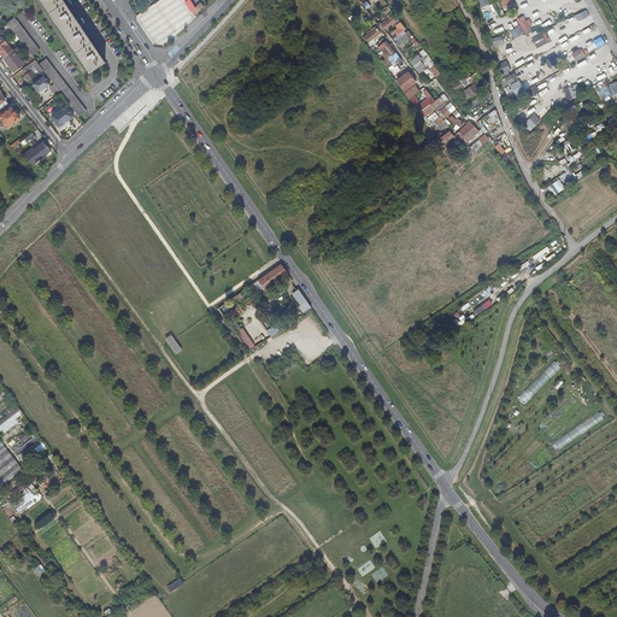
[(39,0),(89,74),(105,63),(99,56),(101,54),(98,50),(97,51),(86,35),(88,34),(86,29),(83,30),(74,16),(75,15),(72,10),(70,11),(62,0),(39,0)]
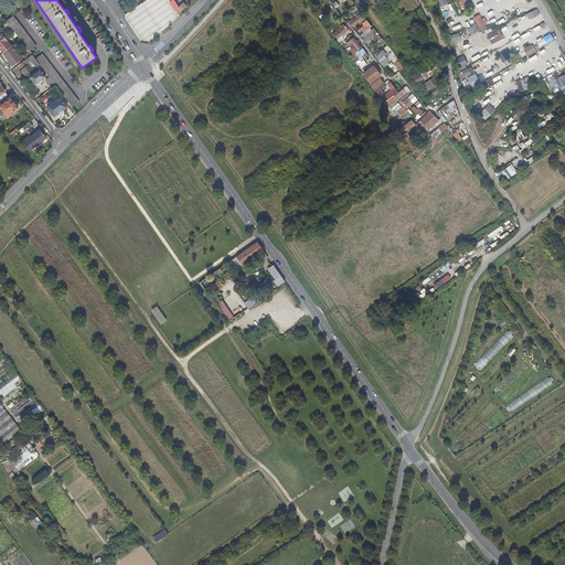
[(172,0),(170,2),(169,2),(174,11),(176,11),(179,8),(173,0),(172,0)]
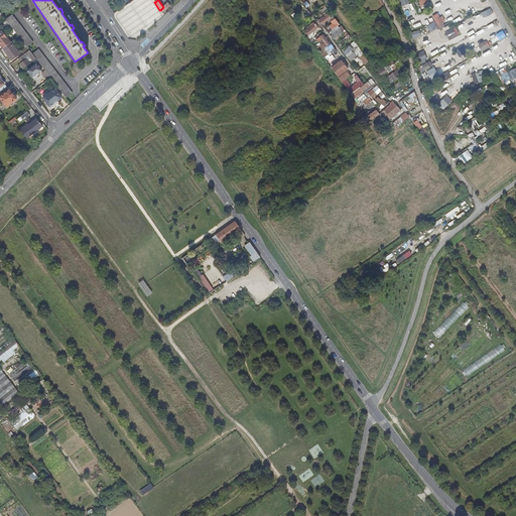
[(163,7),(160,10),(163,13),(170,5),(167,2),(164,6),(163,7)]
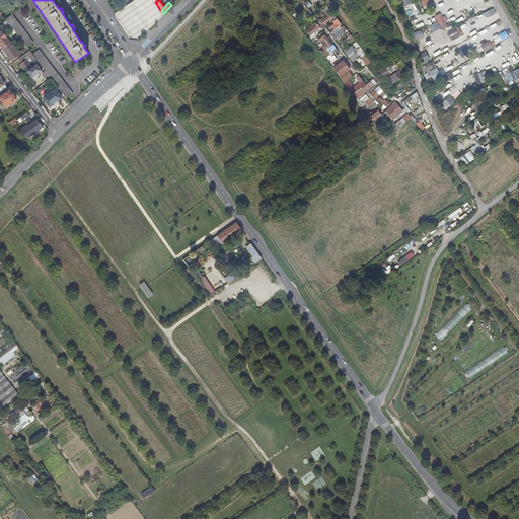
[(134,26),(137,31),(149,23),(142,12),(141,12),(138,7),(131,12),(135,17),(131,19),(135,25),(134,26)]
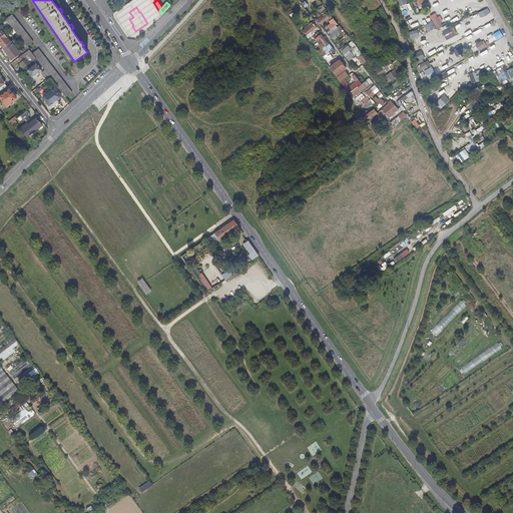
[(304,7),(295,14),(301,22),(310,15),(304,7)]
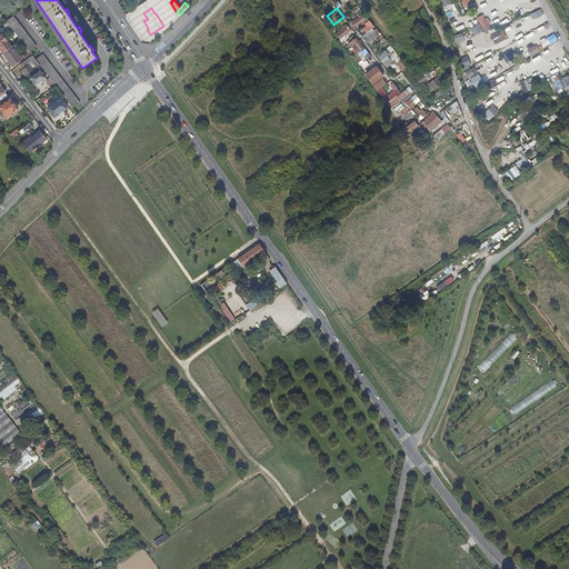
[(541,9),(531,13),(535,20),(545,15),(541,9)]
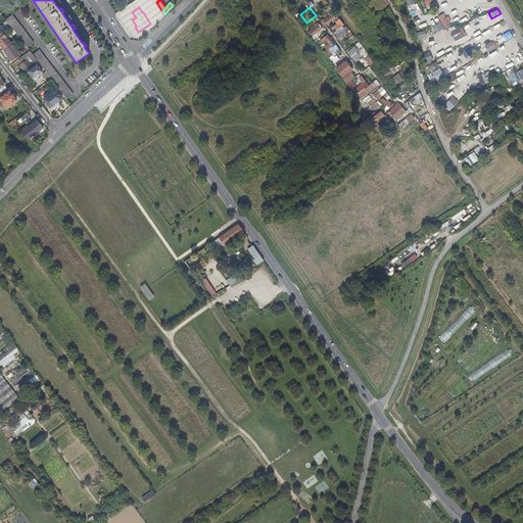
[(448,15),(446,16),(444,12),(438,16),(441,20),(433,26),(436,32),(445,27),(446,29),(454,25),(448,15)]
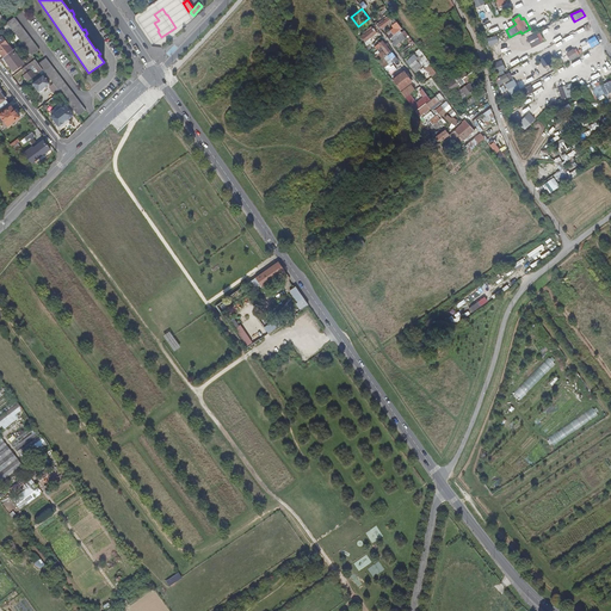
[(31,56),(39,51),(13,18),(6,24),(8,26),(11,30),(13,34),(22,44),(30,54),(31,56)]
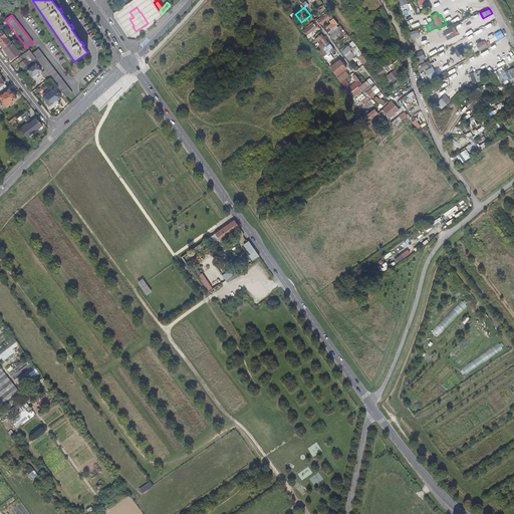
[(330,18),(328,15),(319,22),(321,24),(330,18)]
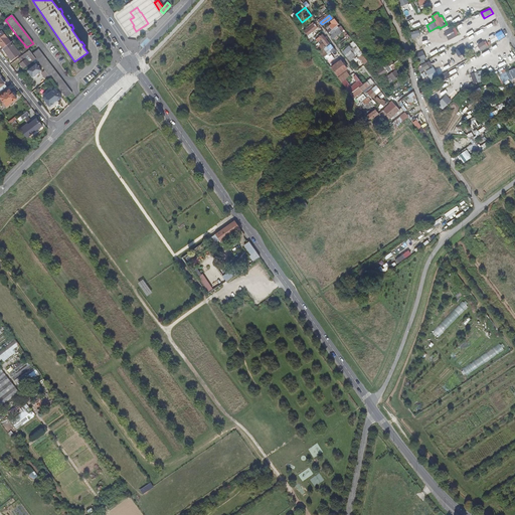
[(335,19),(335,18),(331,22),(332,23),(328,27),(329,28),(329,29),(331,31),(338,26),(340,24),(339,23),(335,19)]
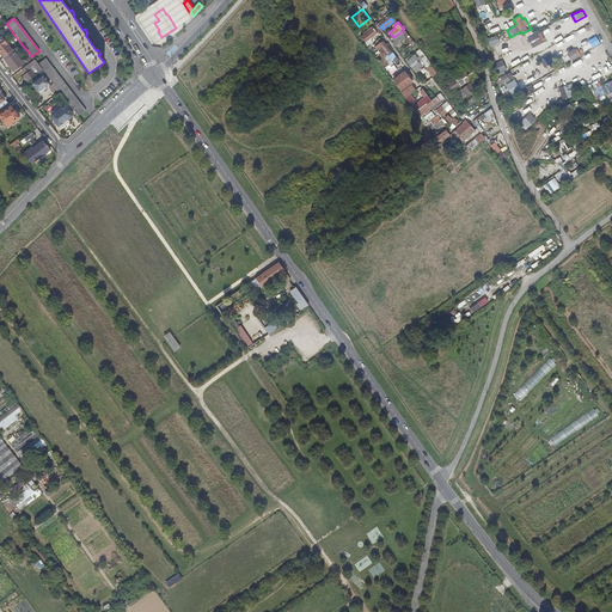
[(361,36),(365,42),(366,41),(368,43),(371,41),(369,38),(377,32),(374,29),(365,35),(363,35),(361,36)]
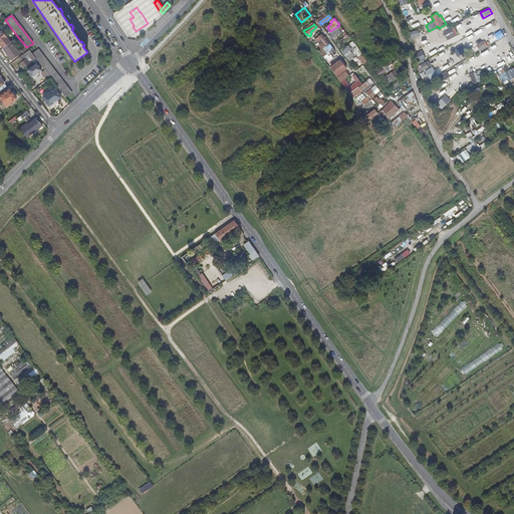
[(330,31),(328,29),(325,31),(328,34),(330,32),(331,34),(339,29),(337,26),(330,31)]
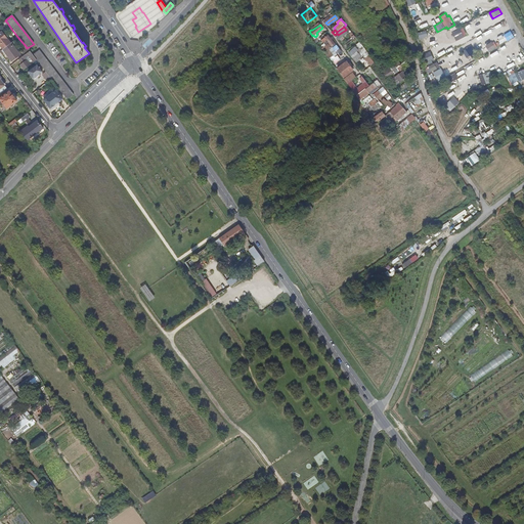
[(464,27),(452,31),(456,40),(467,36),(464,27)]
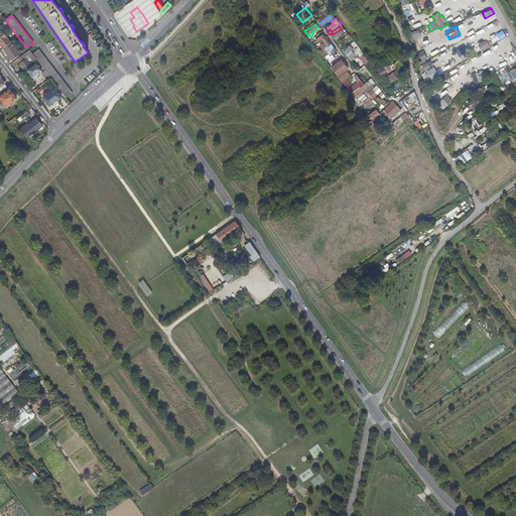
[(331,36),(334,39),(345,31),(343,27),(341,29),(333,34),(331,36)]
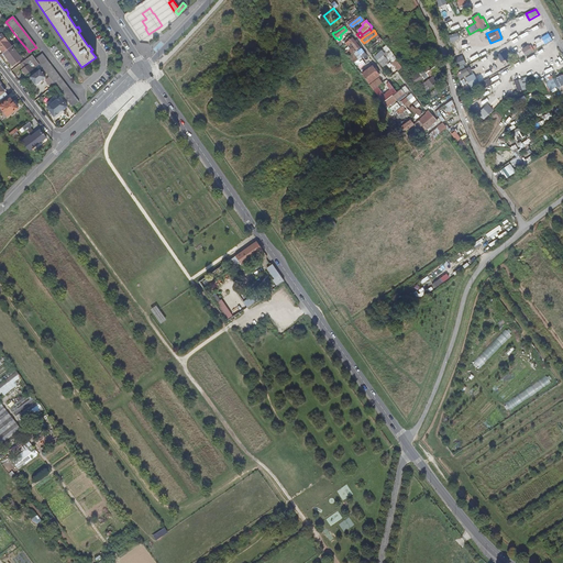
[(0,34),(0,50),(3,53),(11,47),(9,44),(8,42),(1,34),(0,35),(0,34)]
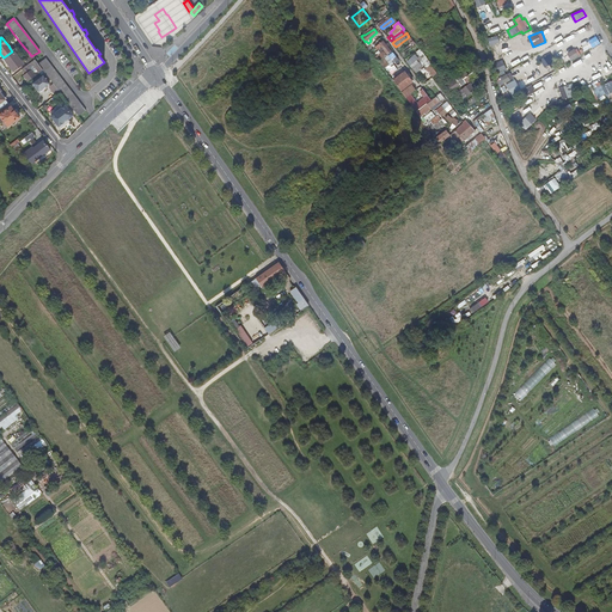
[(379,43),(387,54),(391,50),(384,41),(379,43)]
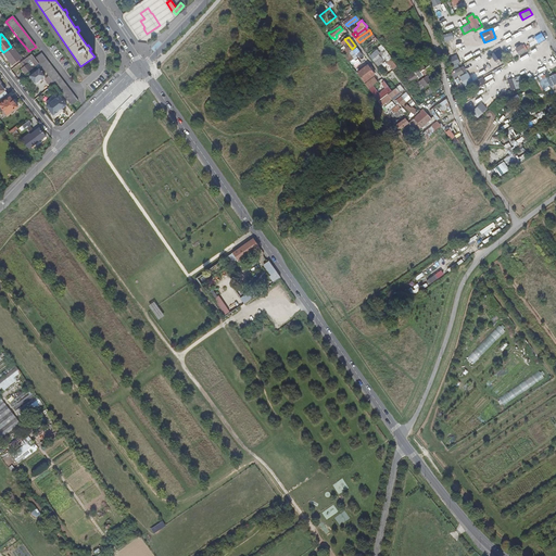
[(376,41),(367,48),(369,51),(378,45),(376,41)]
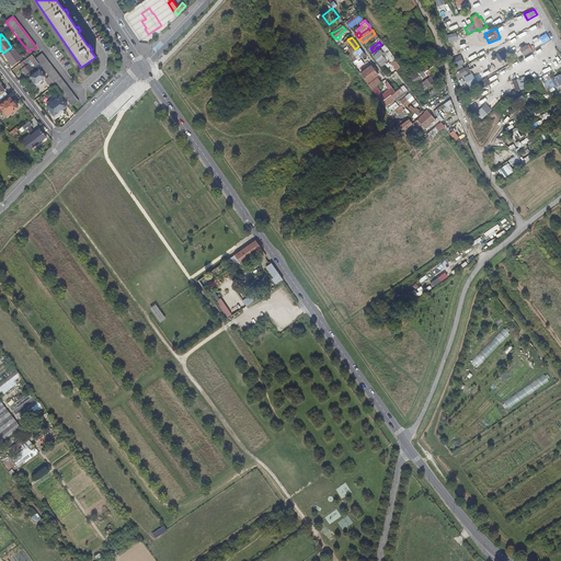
[(529,44),(521,48),(524,54),(533,49),(529,44)]
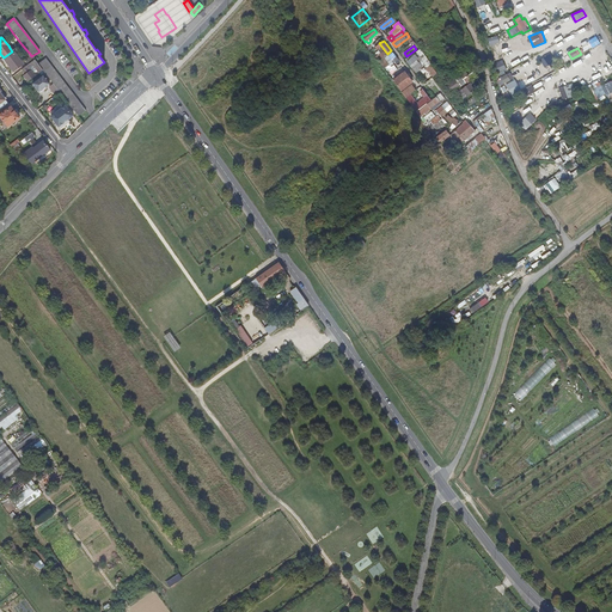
[(13,72),(23,65),(20,60),(22,59),(16,50),(13,51),(13,50),(12,51),(2,59),(5,61),(13,72)]
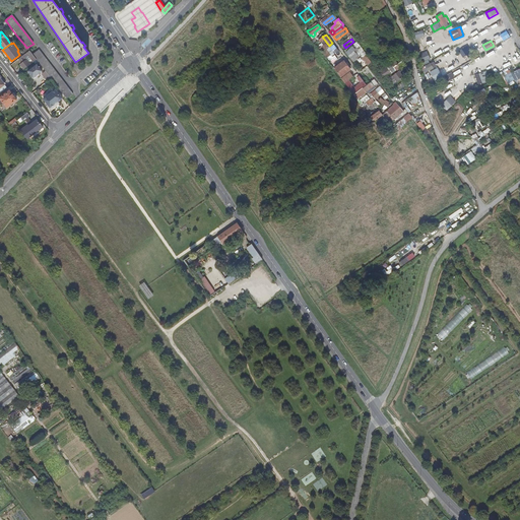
[(326,57),(326,58),(330,55),(325,49),(328,47),(325,44),(319,48),(326,57)]
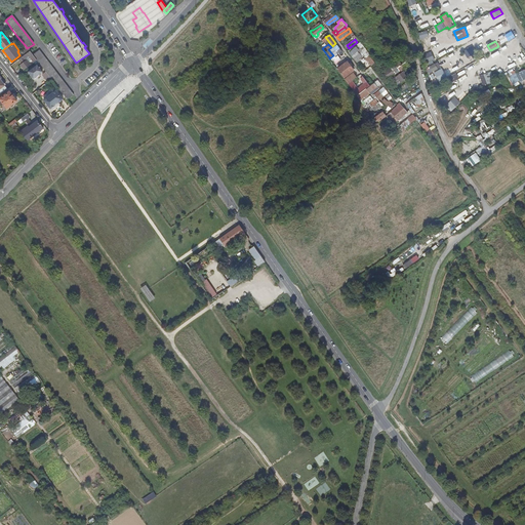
[(332,47),(337,54),(341,51),(336,44),(332,47)]
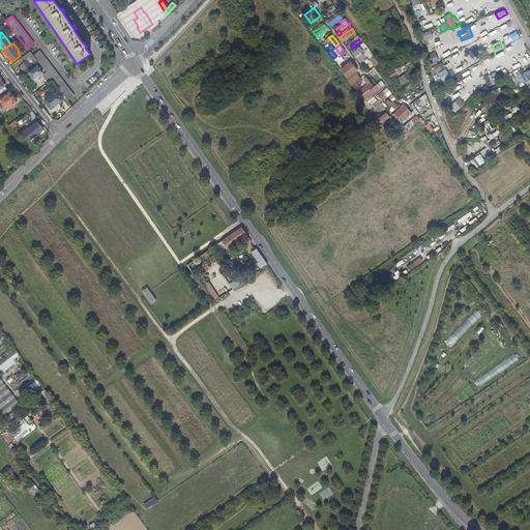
[(361,47),(352,53),(359,62),(366,56),(362,51),(364,50),(361,47)]
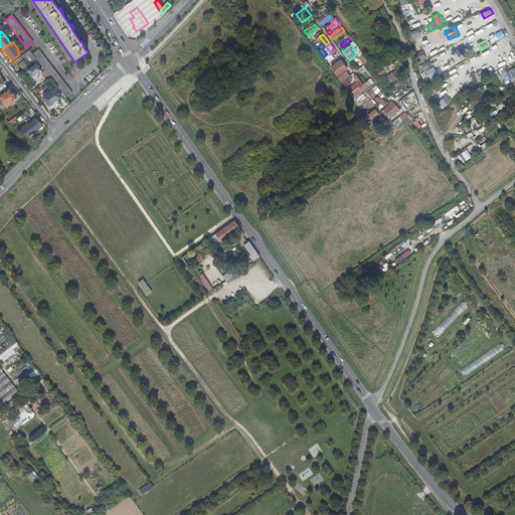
[(66,99),(72,94),(38,49),(32,54),(36,59),(37,61),(45,72),(50,78),(66,99)]
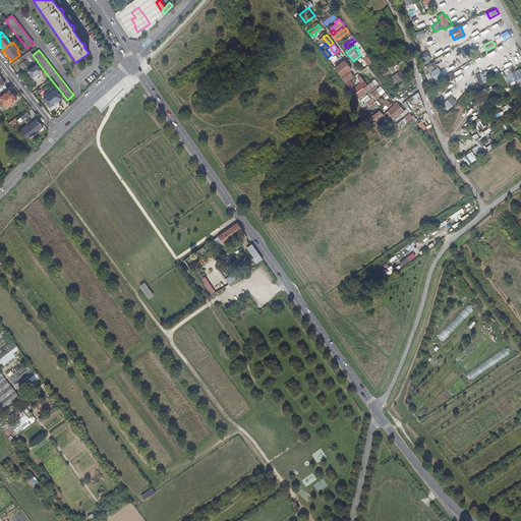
[(24,61),(29,58),(33,63),(34,62),(36,60),(30,51),(24,55),(18,59),(20,62),(21,61),(22,63),(19,65),(23,70),(29,66),(24,61)]
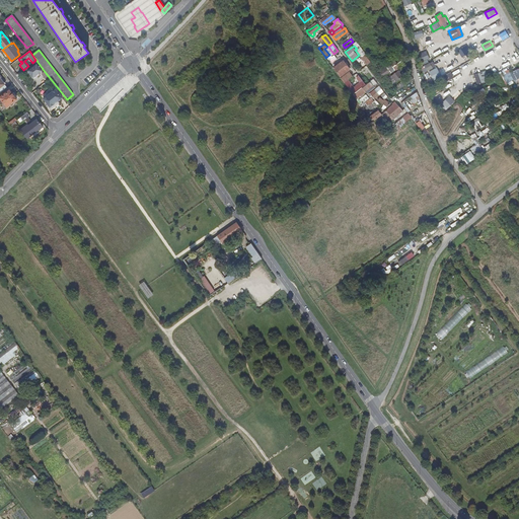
[(424,63),(431,60),(427,51),(420,53),(424,63)]
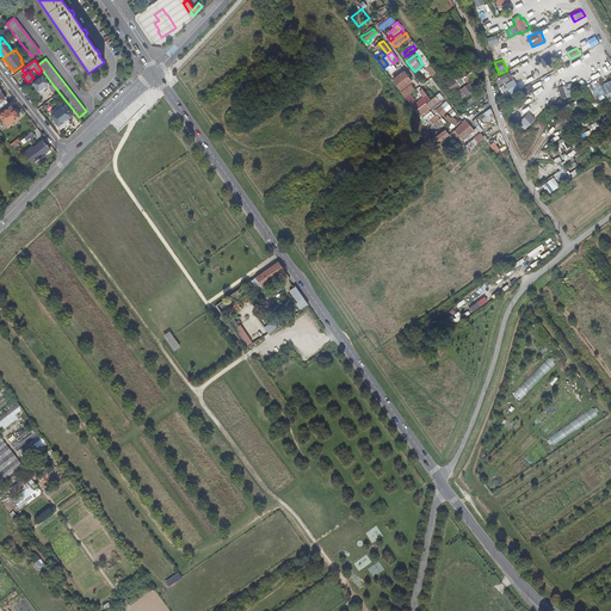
[(393,80),(401,90),(412,81),(403,72),(393,80)]
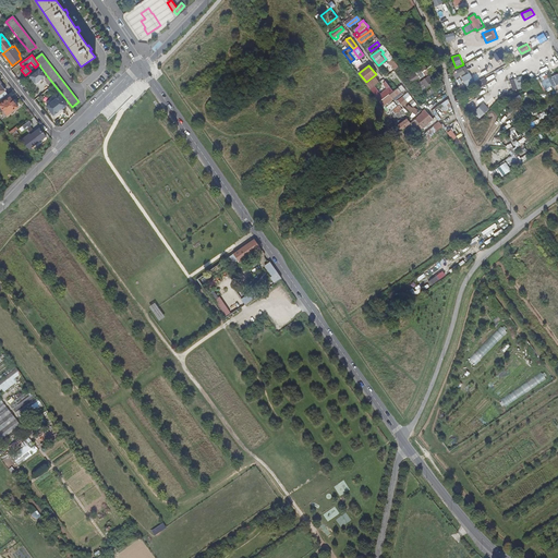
[(422,69),(412,75),(414,79),(412,81),(414,84),(421,79),(422,80),(436,69),(434,65),(424,72),(422,69)]
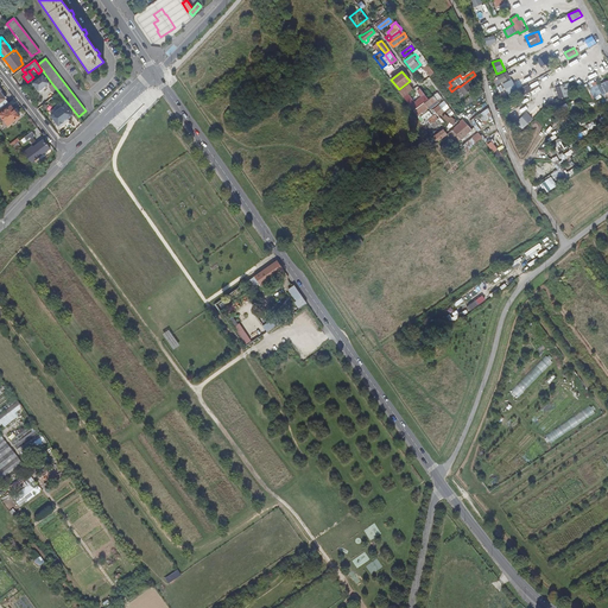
[(495,77),(499,83),(507,80),(505,73),(495,77)]
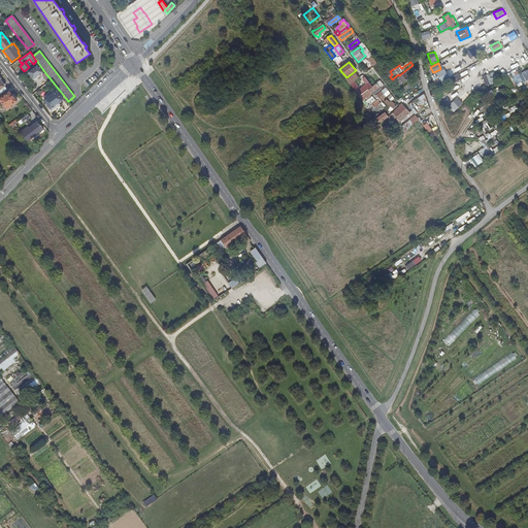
[(42,73),(37,66),(28,72),(33,79),(42,73)]
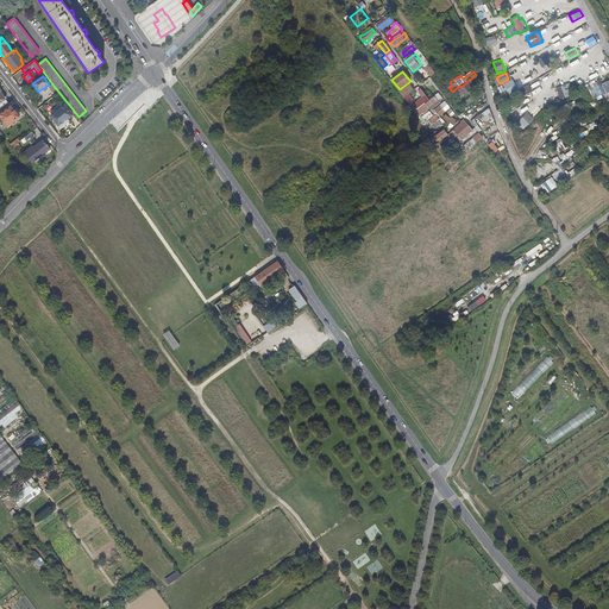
[(608,79),(591,87),(595,98),(608,92),(608,79)]
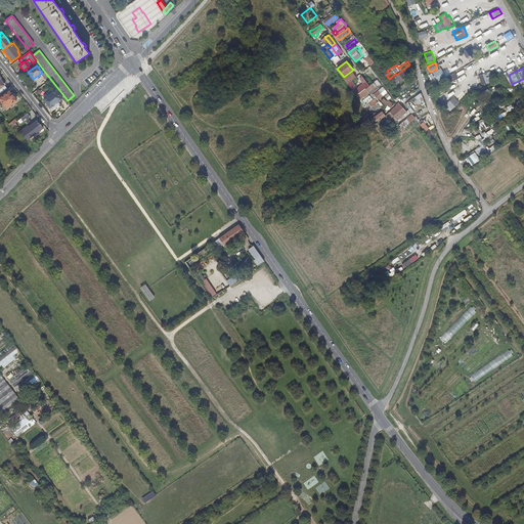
[(354,93),(362,105),(372,98),(369,95),(364,98),(362,96),(377,86),(376,85),(374,82),(373,83),(372,81),(368,76),(372,74),(369,70),(361,76),(364,80),(366,82),(353,92),(354,93)]
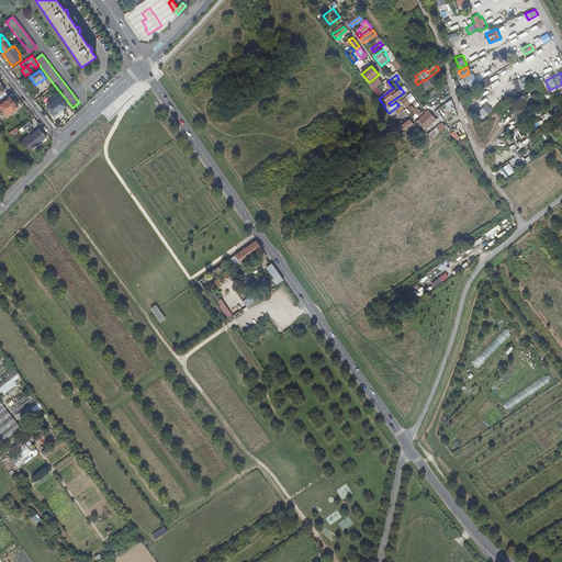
[(517,90),(529,87),(526,76),(514,80),(517,90)]
